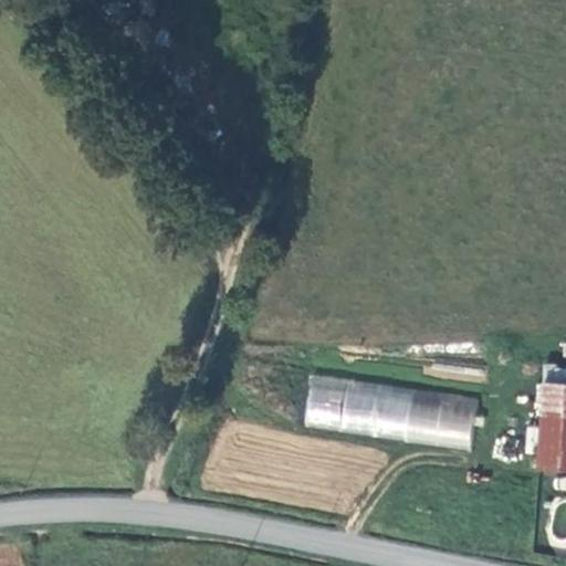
[(310,376),(304,429),(471,447),(477,395),(310,376)]
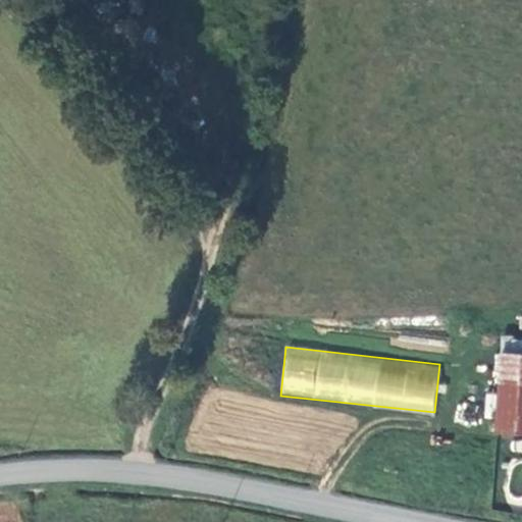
[(521,353),(507,353),(502,400),(521,402),(521,353)]
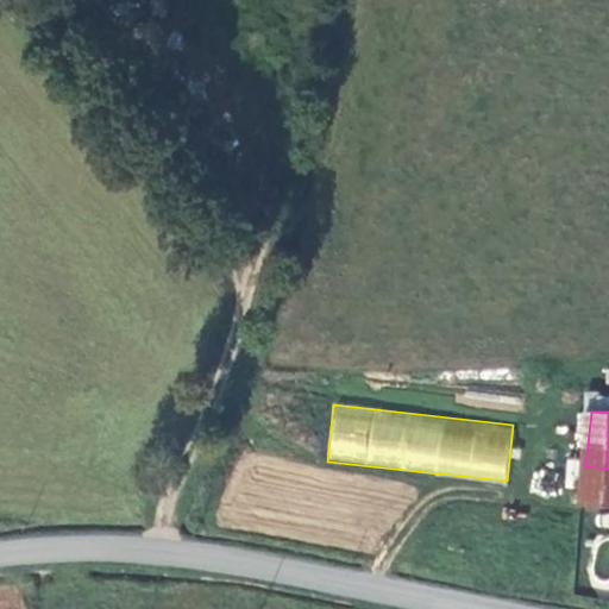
[(608,469),(585,466),(584,488),(608,490),(608,469)]
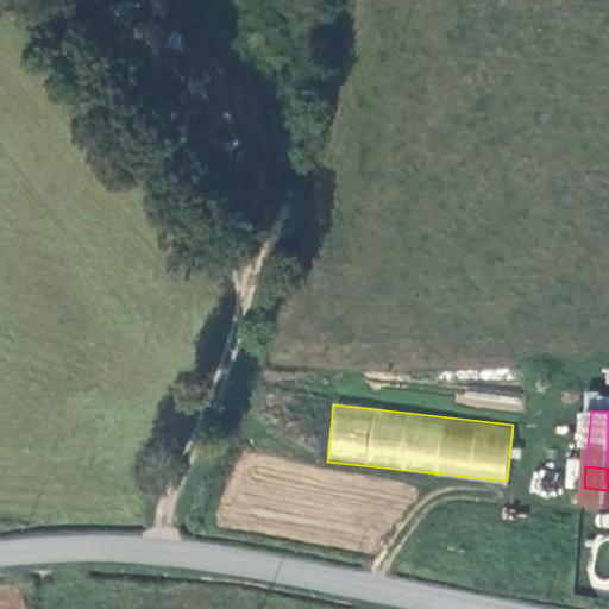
[(608,490),(584,488),(584,502),(608,504),(608,490)]
